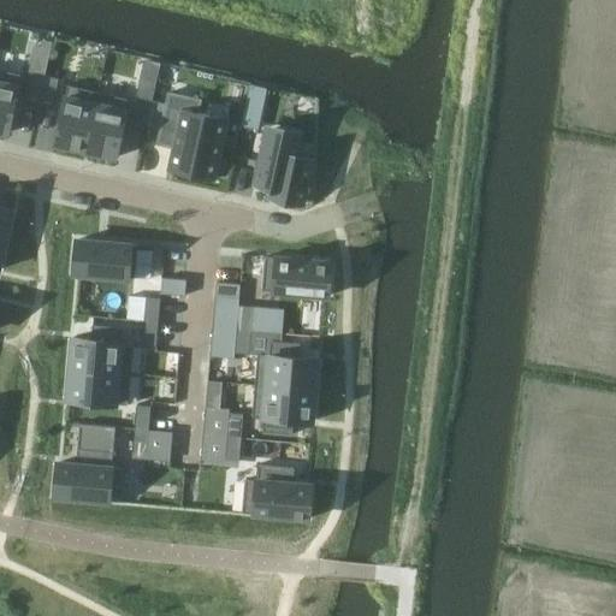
[(37,47),(31,72),(46,76),(53,42),(43,41),(42,48),(37,47)]
